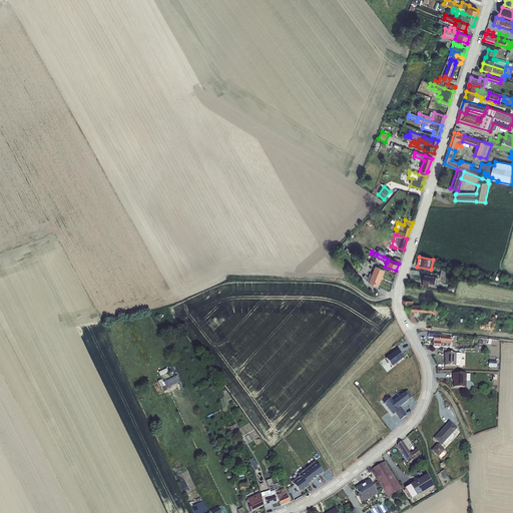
[(365,275),(363,278),(369,282),(369,283),(378,287),(385,271),(375,267),(372,275),(370,273),(368,278),(365,275)]
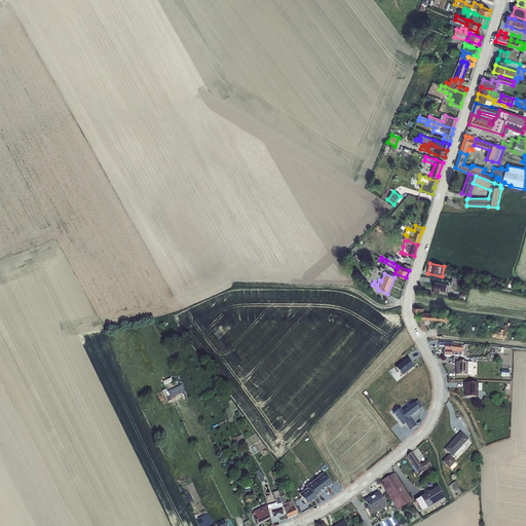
[(436,283),(434,295),(440,296),(440,293),(446,294),(448,294),(448,292),(450,292),(450,286),(447,285),(448,285),(436,283)]
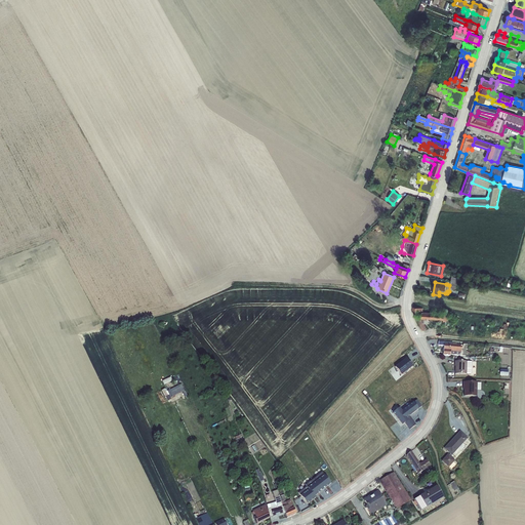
[(422,309),(413,308),(413,310),(414,315),(418,315),(418,319),(419,325),(422,330),(427,328),(423,324),(422,319),(443,320),(443,321),(449,322),(449,314),(444,314),(422,312),(422,309)]
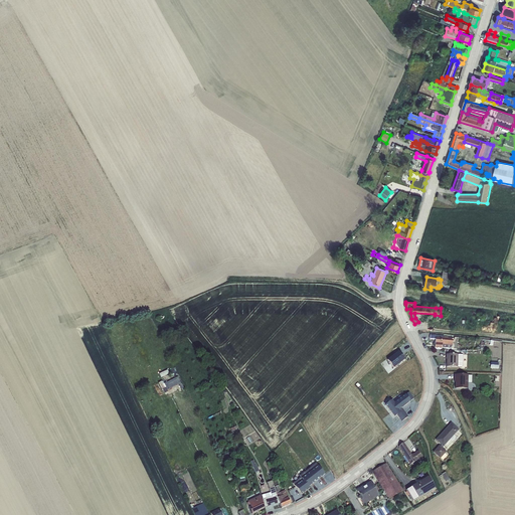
[(430,335),(430,339),(436,339),(435,349),(442,349),(442,348),(451,349),(457,349),(458,342),(458,338),(454,338),(454,339),(453,339),(444,338),(444,336),(430,335)]
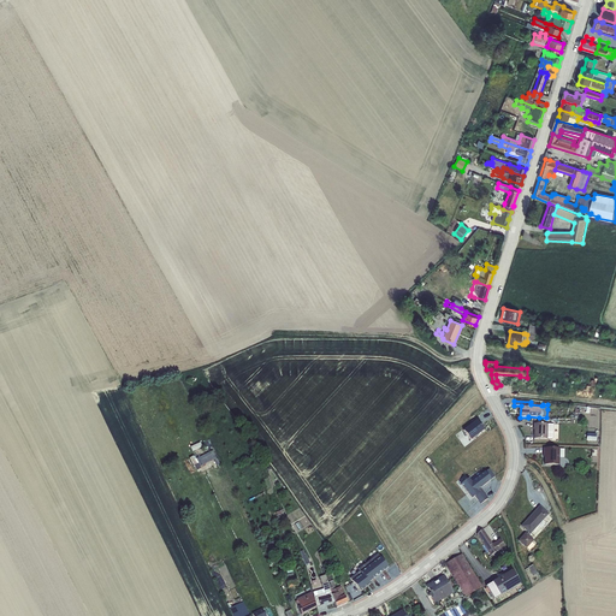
[(462,433),(471,443),(484,432),(475,422),(462,433)]
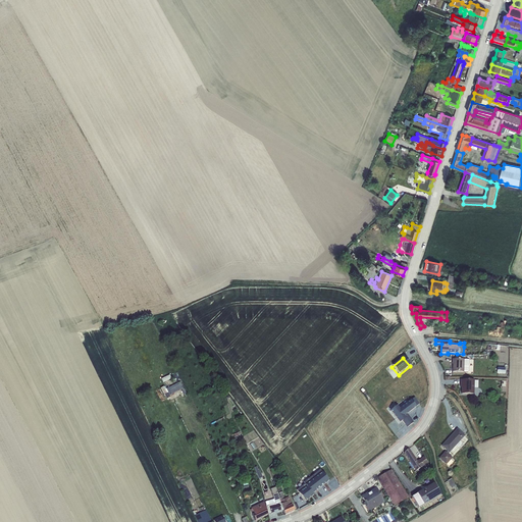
[(452,359),(452,364),(453,364),(453,372),(464,372),(469,372),(469,367),(469,360),(464,360),(452,359)]
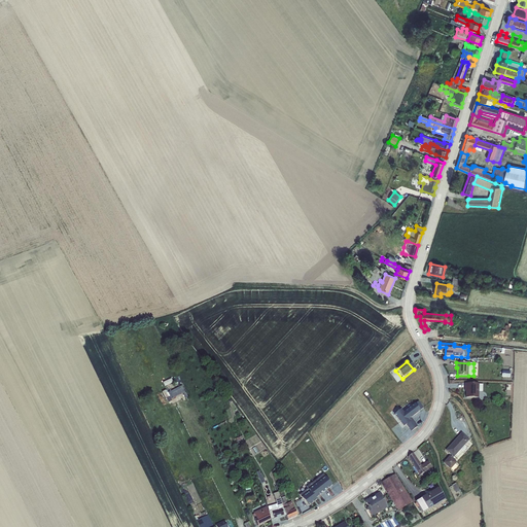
[(503,372),(503,377),(512,377),(512,374),(510,374),(510,372),(512,372),(512,369),(503,369),(503,372)]
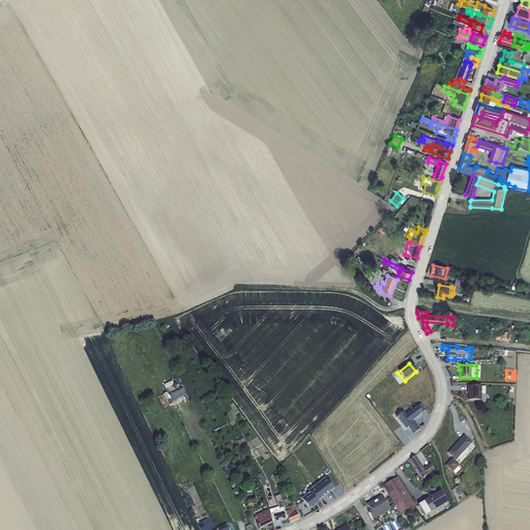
[(467,386),(467,394),(468,394),(468,401),(481,401),(481,386),(467,386)]
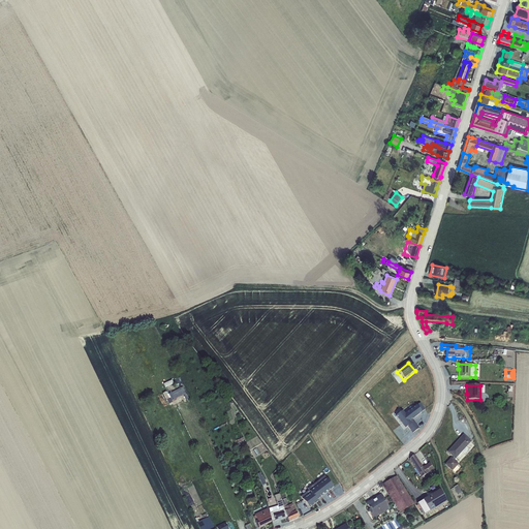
[(167,392),(163,394),(166,400),(167,400),(170,404),(173,403),(172,401),(184,395),(186,400),(187,400),(189,399),(183,387),(182,387),(168,395),(167,392)]
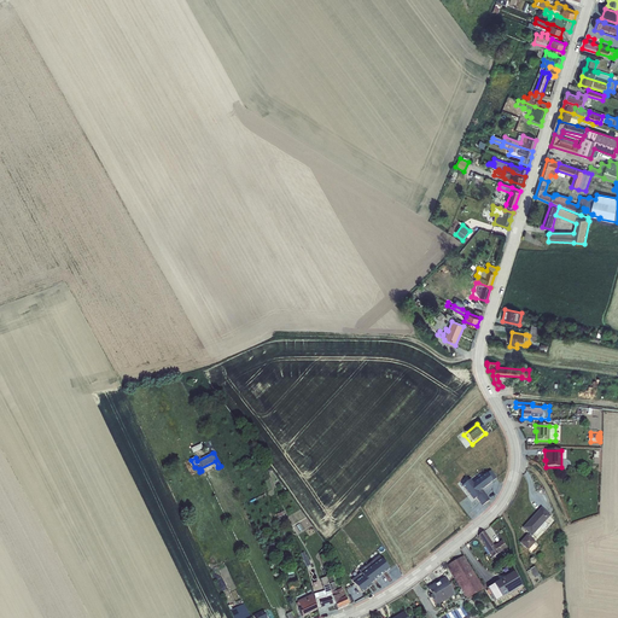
[(471,481),(462,487),(473,501),(477,499),(482,506),(490,500),(483,490),(494,482),(493,482),(497,478),(491,471),(473,484),(471,481)]
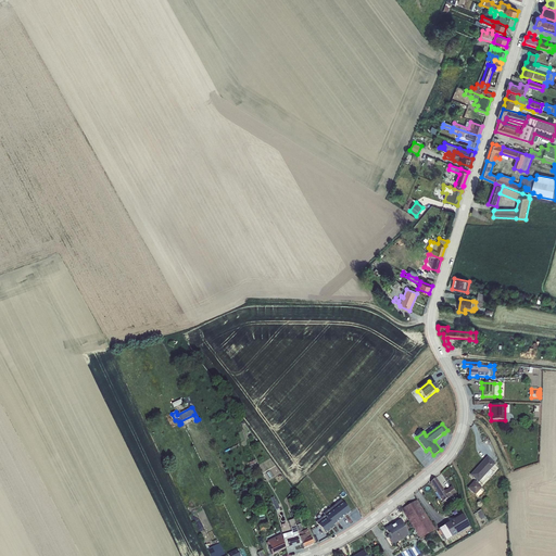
[(474,481),(467,489),(475,495),(482,488),(477,483),(478,482),(478,483),(479,482),(481,484),(488,477),(485,475),(495,464),(487,456),(470,476),(476,481),(476,482),(474,481)]
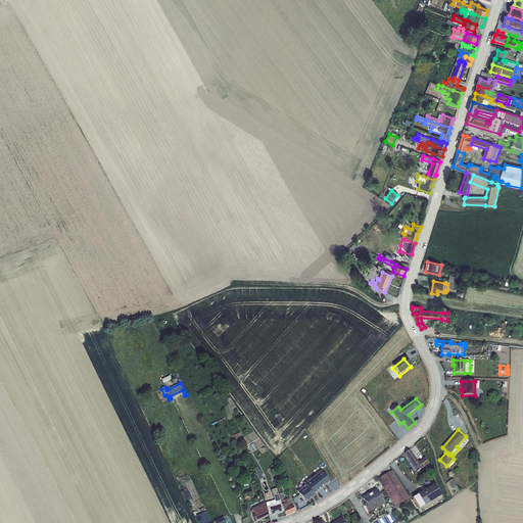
[(240,433),(235,435),(238,442),(243,440),(240,433)]
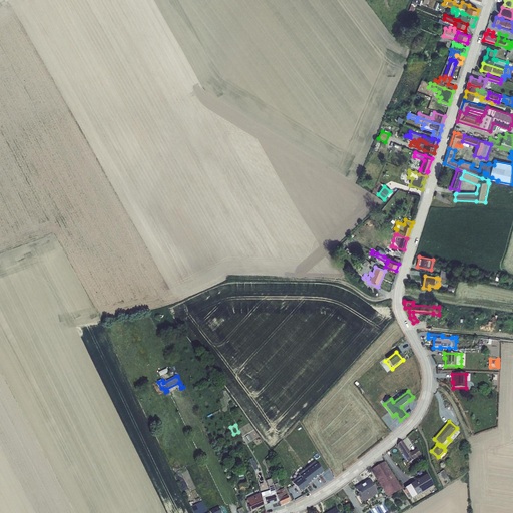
[(402,441),(397,446),(408,463),(414,460),(421,456),(416,449),(410,453),(402,441)]
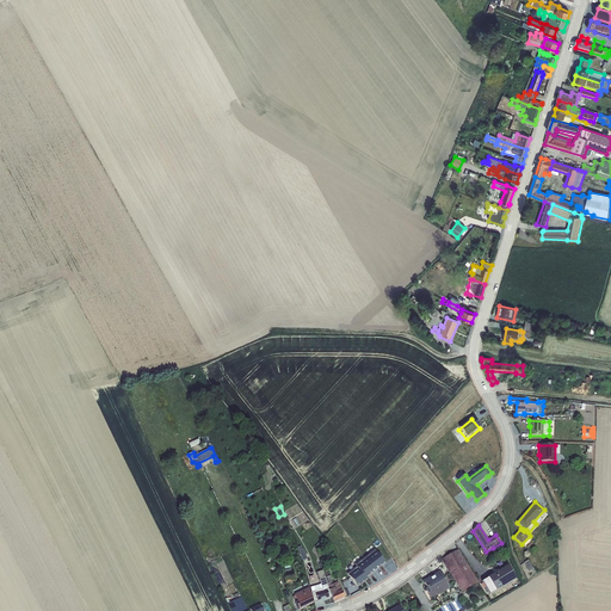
[(301,547),(297,548),(303,561),(307,559),(303,550),(302,550),(301,547)]
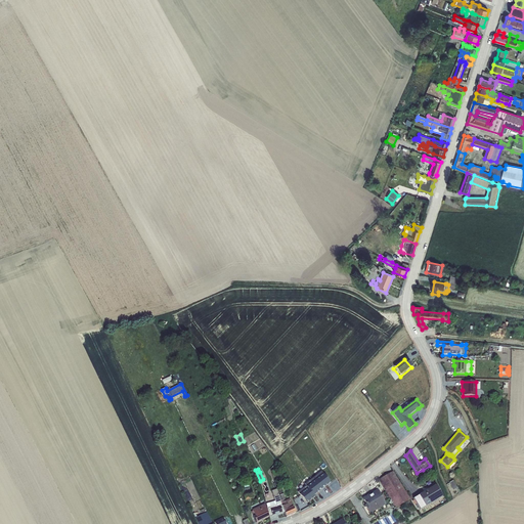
[(307,486),(299,492),(307,504),(316,497),(315,495),(331,483),(321,472),(305,484),(307,486)]
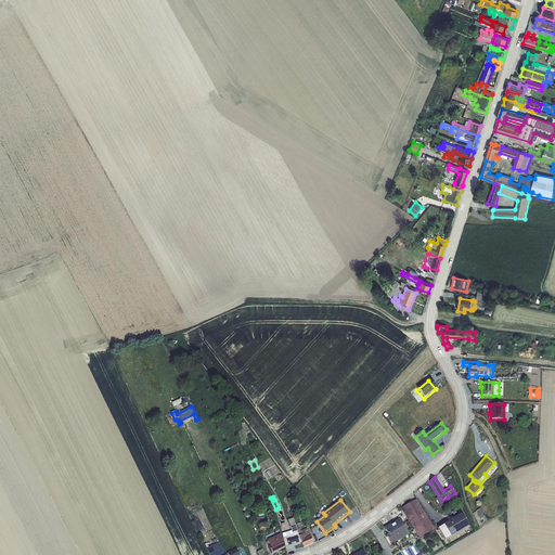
[(416,500),(401,508),(418,538),(434,529),(416,500)]
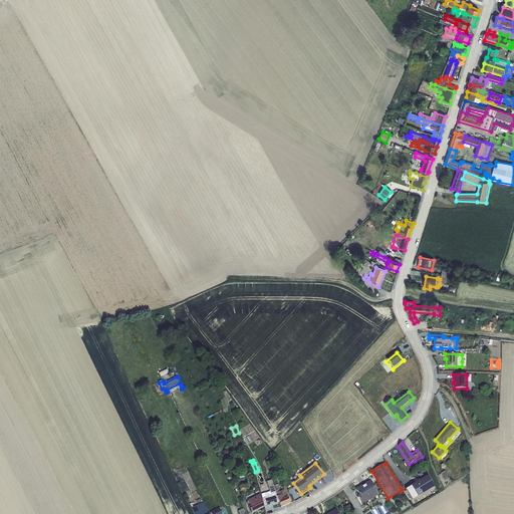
[(411,486),(406,489),(412,500),(417,497),(418,497),(434,487),(427,476),(411,486)]
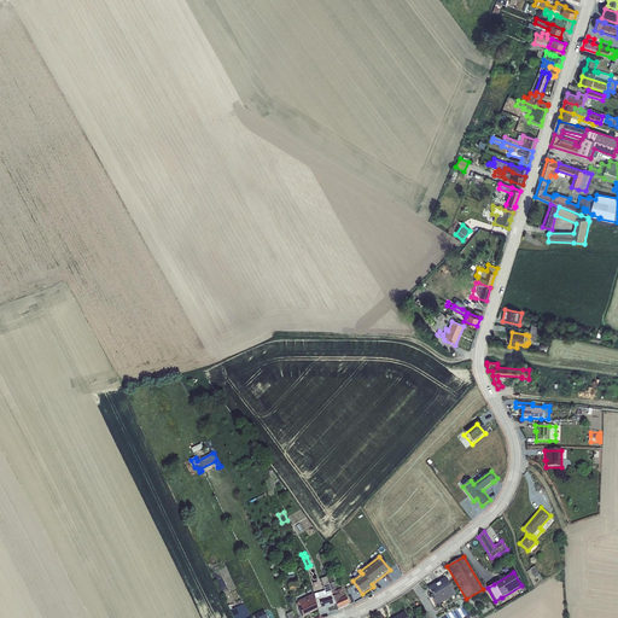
[(289,582),(286,583),(289,592),(297,589),(297,587),(299,587),(298,579),(296,581),(293,575),(287,577),(289,582)]
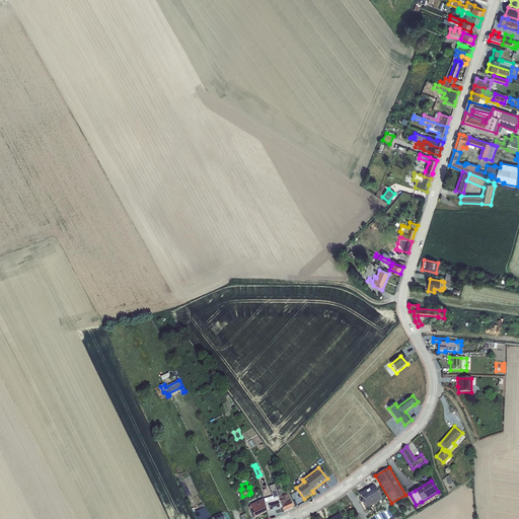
[(272,497),(263,500),(267,512),(270,511),(280,508),(281,507),(279,502),(278,498),(278,497),(276,491),(274,485),(269,487),(272,497)]
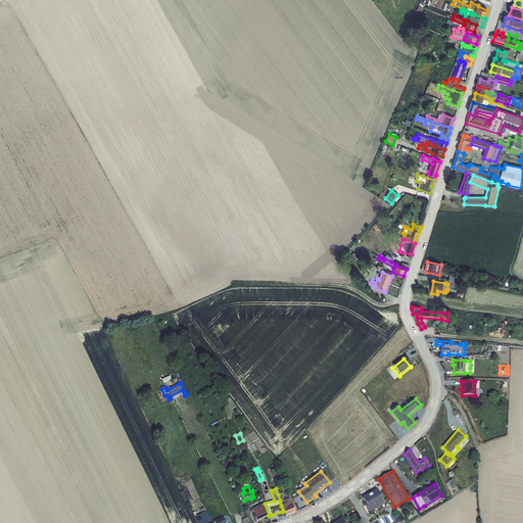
[(376,488),(362,497),(366,504),(364,505),(369,514),(385,504),(376,488)]
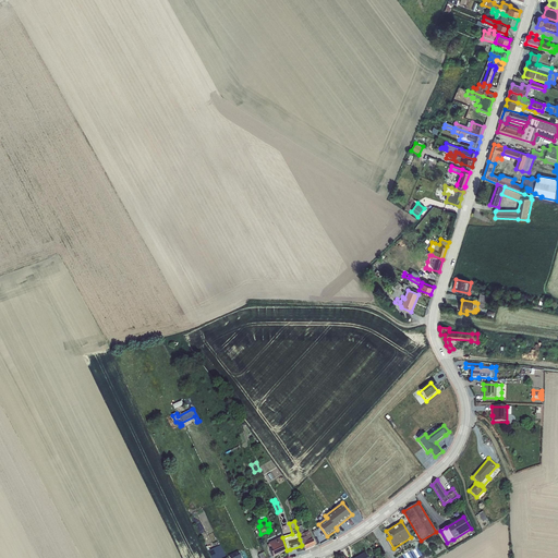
[(308,531),(299,535),(300,540),(302,545),(304,550),(315,546),(312,540),(308,531)]
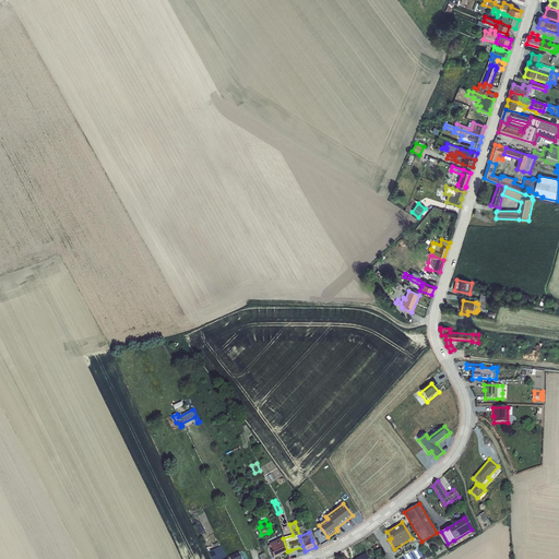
[(270,545),(268,546),(270,551),(273,558),(287,551),(283,538),(269,544),(270,545)]
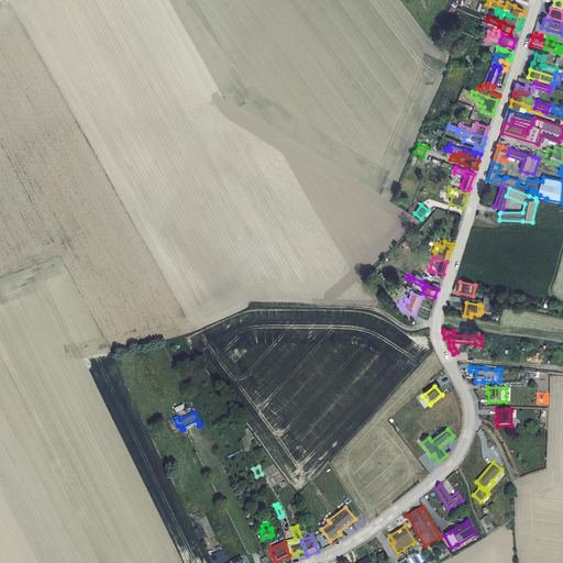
[(209,551),(208,552),(210,556),(212,562),(244,562),(241,556),(228,562),(222,551),(211,555),(209,551)]
